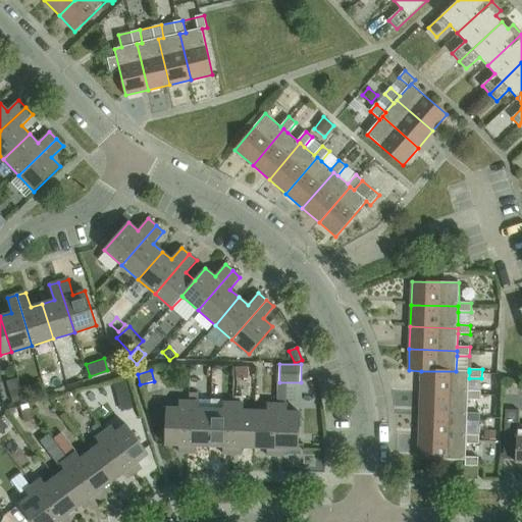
[(480,401),(481,392),(468,392),(469,378),(469,372),(469,371),(456,371),(421,371),(420,393),(468,395),(468,400),(480,401)]
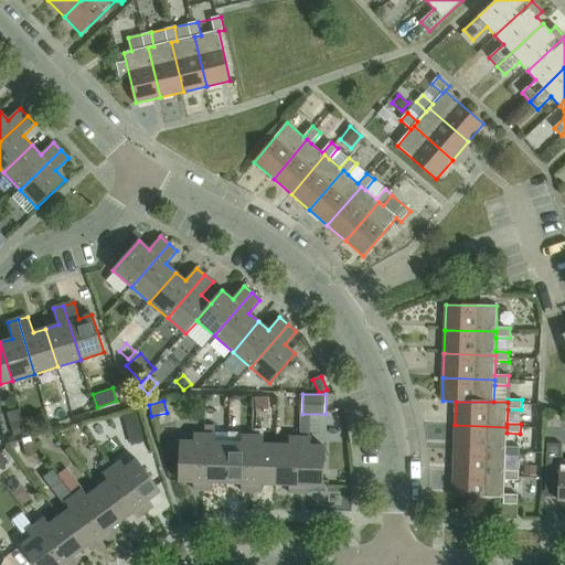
[(137,413),(123,416),(127,432),(141,427),(137,413)]
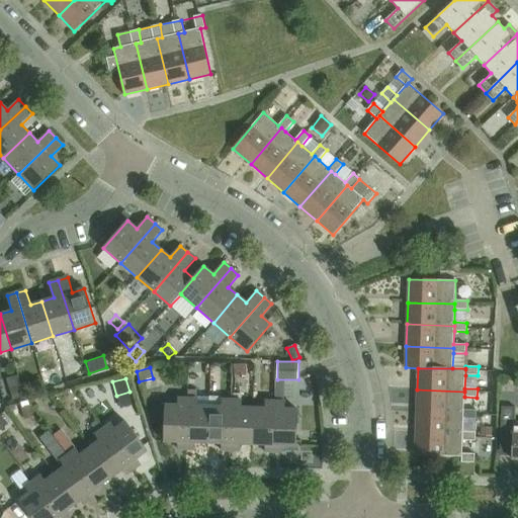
[(21,386),(9,390),(12,401),(24,397),(21,386)]
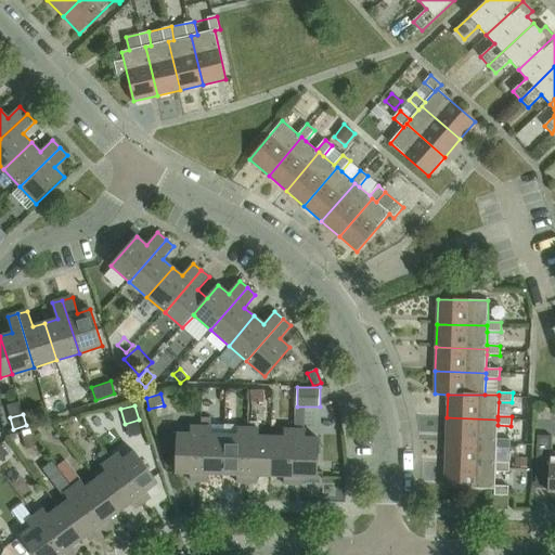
[(511,449),(511,440),(511,426),(498,425),(498,420),(447,417),(447,441),(497,443),(497,449),(511,449)]
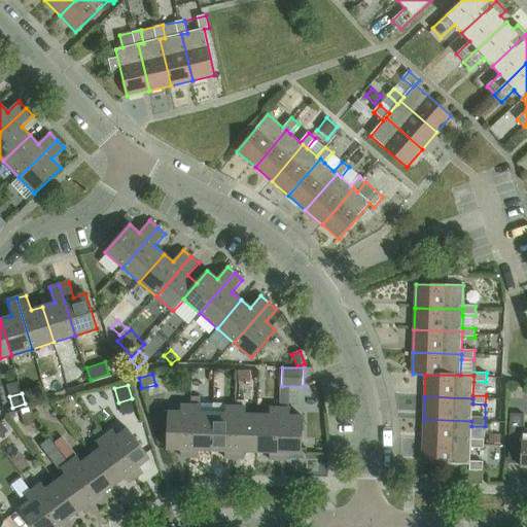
[(189,457),(191,406),(181,406),(181,413),(168,412),(167,449),(181,450),(180,457),(189,457)]
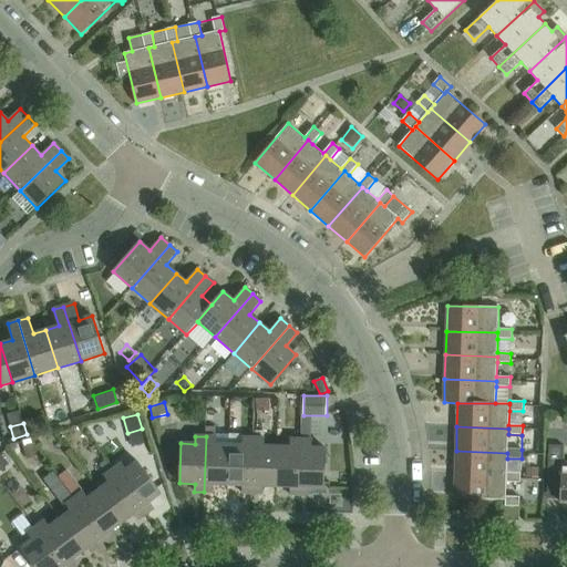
[(228,485),(229,445),(216,445),(216,436),(206,436),(204,492),(213,493),(214,484),(228,485)]
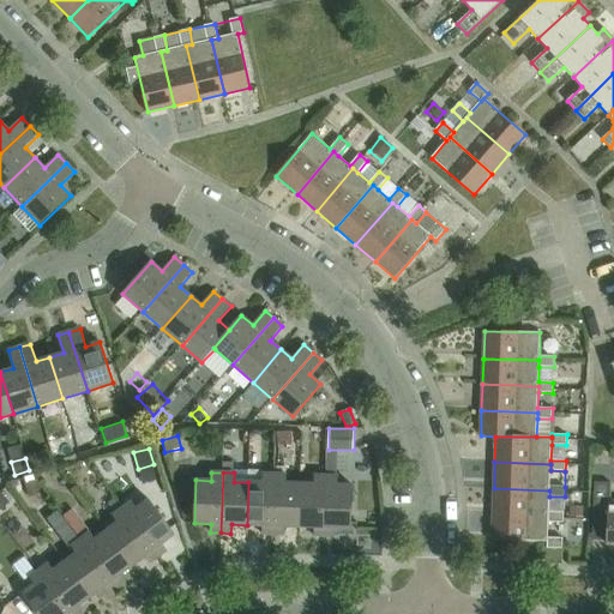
[(272,535),(275,474),(263,474),(263,482),(248,482),(247,525),(263,525),(263,535),(272,535)]
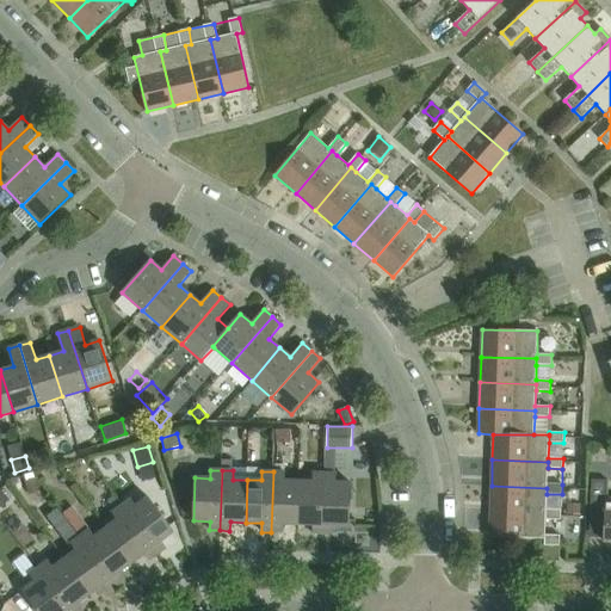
[(297,524),(298,481),(284,481),(284,473),(273,471),(271,532),(282,532),(282,524),(297,524)]
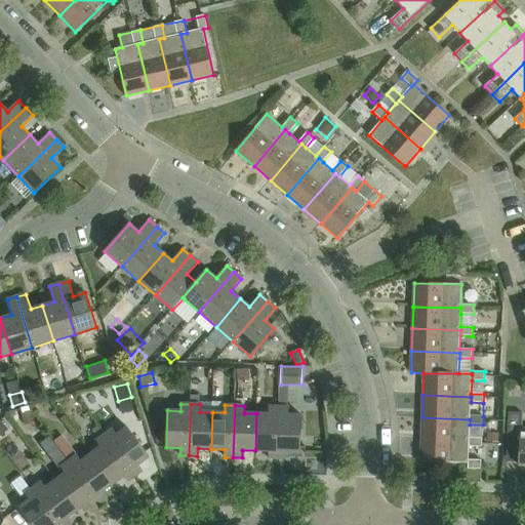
[(277,458),(279,407),(269,407),(269,414),(256,413),(255,450),(269,451),(269,458),(277,458)]
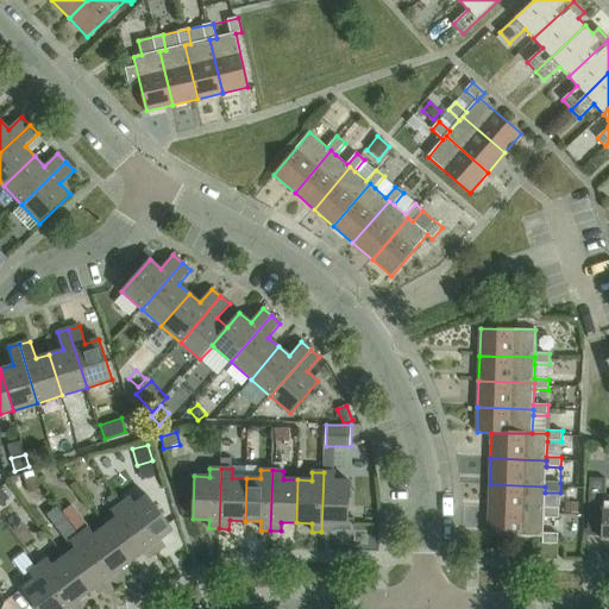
[(349,525),(350,482),(334,481),(336,472),(324,472),(321,532),(332,533),(332,523),(349,525)]
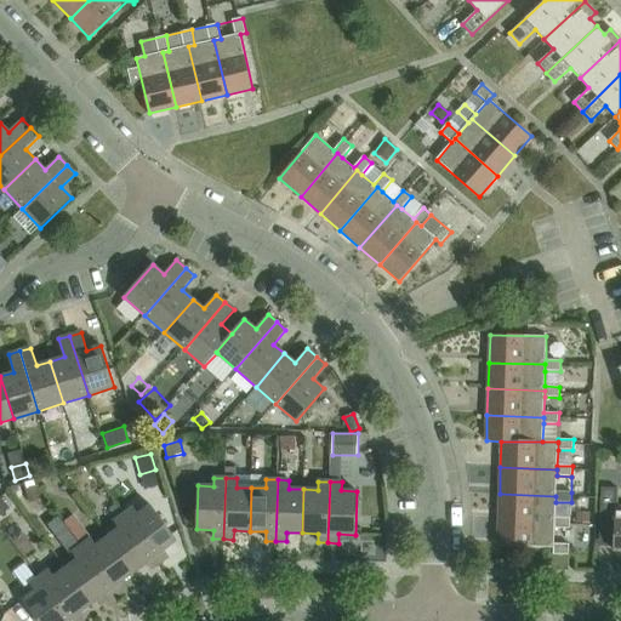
[(620,550),(620,506),(616,507),(617,489),(602,488),(600,518),(615,518),(614,551),(620,550)]
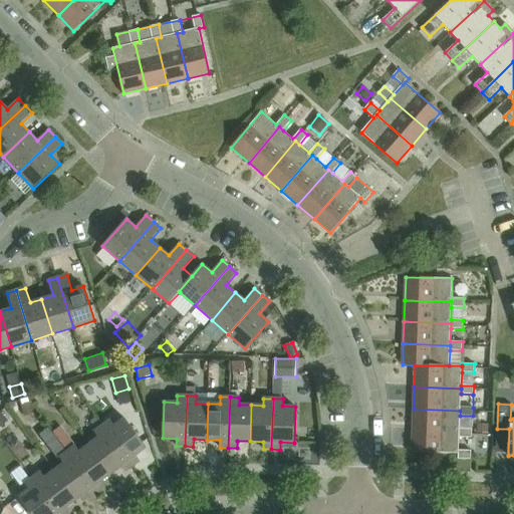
[(414,409),(413,430),(459,432),(459,438),(472,438),(472,429),(460,429),(460,416),(460,411),(414,409)]
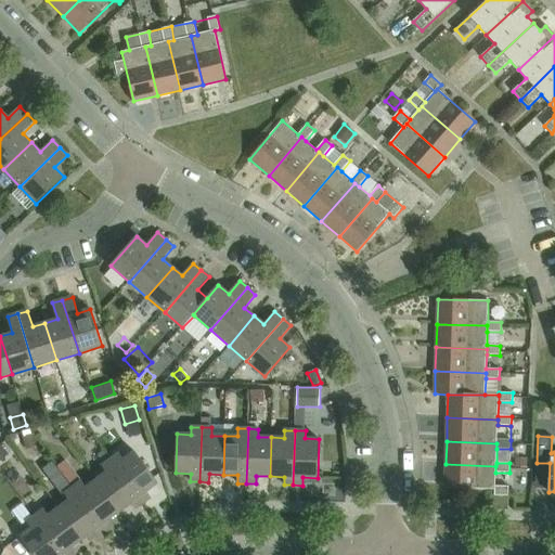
[(14,464),(0,448),(0,462),(8,469),(14,464)]
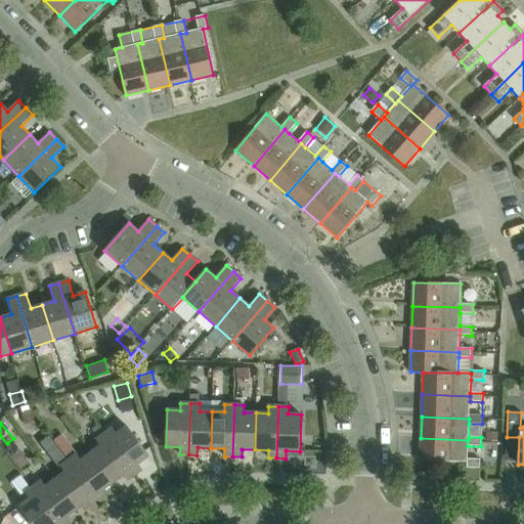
[(138,465),(149,456),(127,427),(117,434),(113,428),(104,434),(135,476),(142,471),(138,465)]
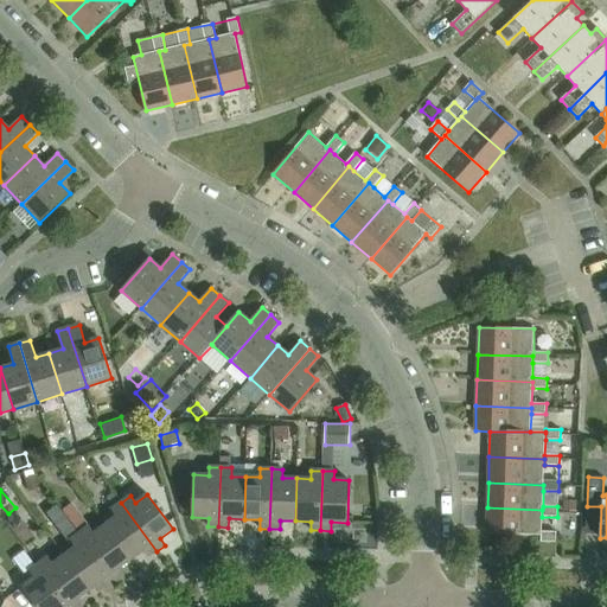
[(562,502),(562,512),(576,512),(576,503),(562,502)]
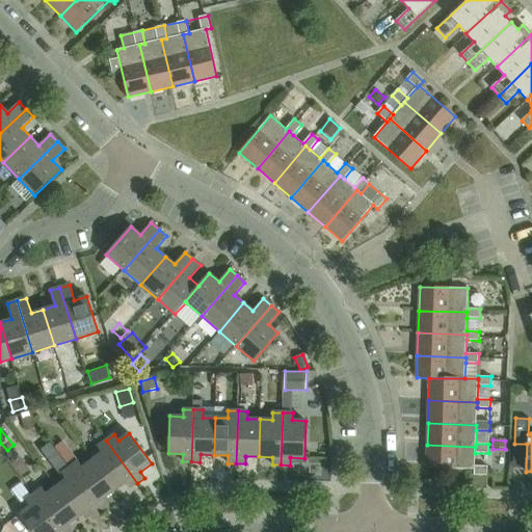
[(130,488),(137,483),(106,441),(98,447),(102,453),(92,460),(114,490),(126,482),(130,488)]
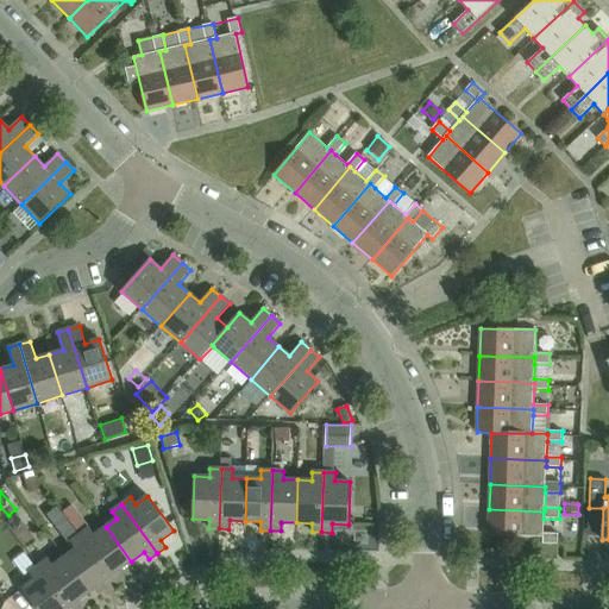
[(489,509),(488,535),(542,538),(542,544),(558,545),(558,534),(544,533),(544,519),(544,512),(489,509)]
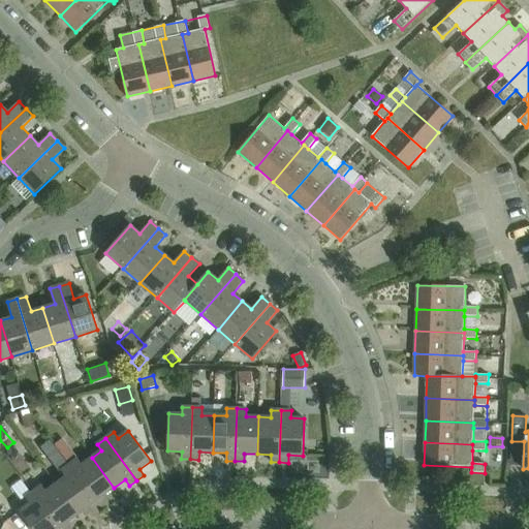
[(103,496),(114,488),(92,458),(82,465),(78,459),(69,465),(100,506),(107,501),(103,496)]
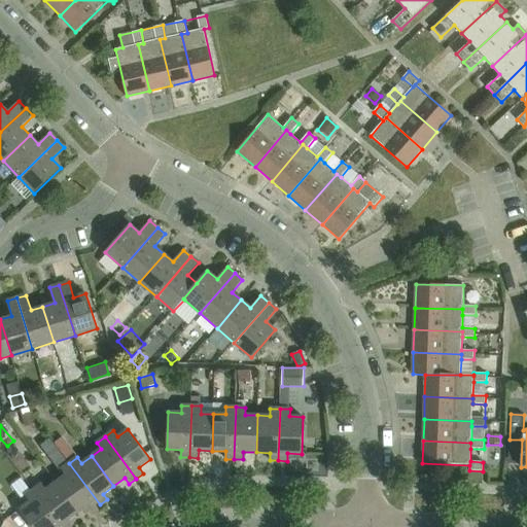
[(94,511),(100,504),(69,463),(61,469),(66,476),(56,483),(78,513),(89,504),(94,511)]
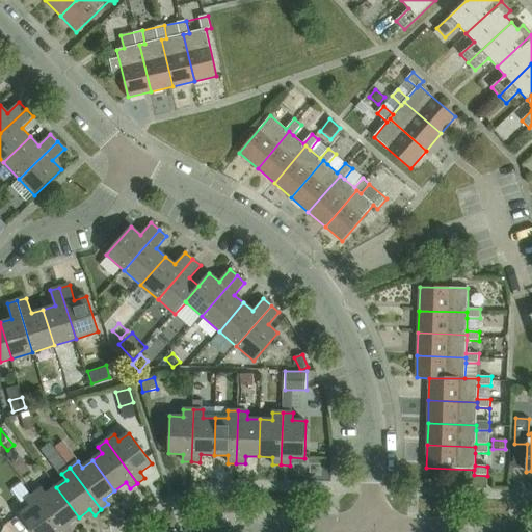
[(68,525),(79,517),(56,487),(47,495),(42,488),(34,495),(61,531),(71,531),(73,531),(68,525)]
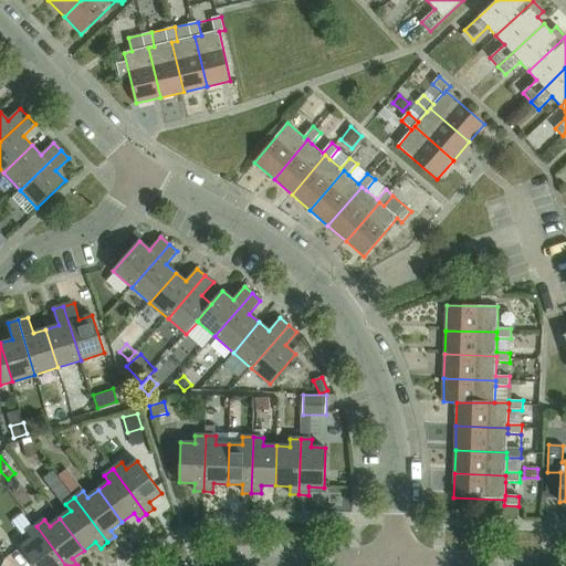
[(65,565),(37,526),(28,533),(32,540),(21,547),(34,565),(65,565)]
